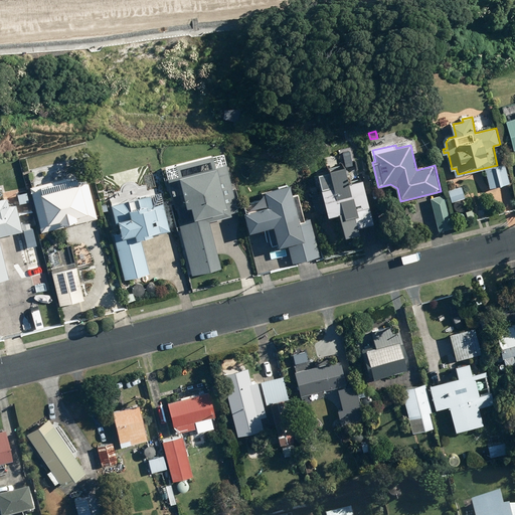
[(179,219),(192,275),(221,268),(210,220),(232,215),(232,211),(238,210),(225,154),(166,168),(176,208),(180,207),(182,218),(179,219)]
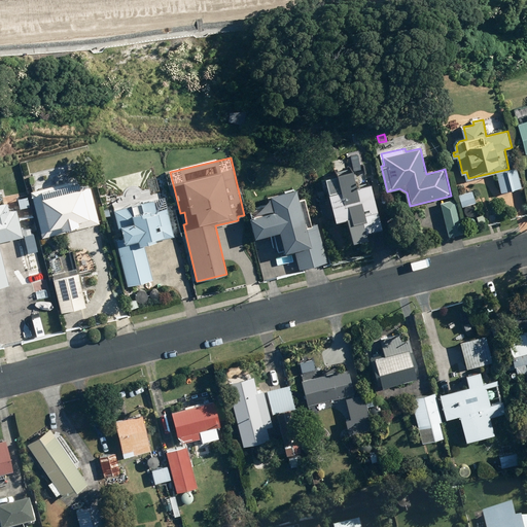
[(378,209),(372,181),(357,184),(354,168),(339,172),(343,189),(330,192),(331,196),(320,199),(324,218),(336,215),(337,219),(353,215),(354,220),(367,217),(366,212),(378,209)]
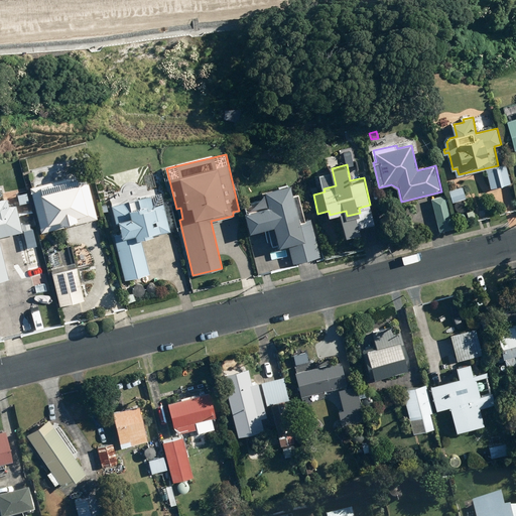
[(507,164),(487,169),(492,187),(512,182),(507,164)]
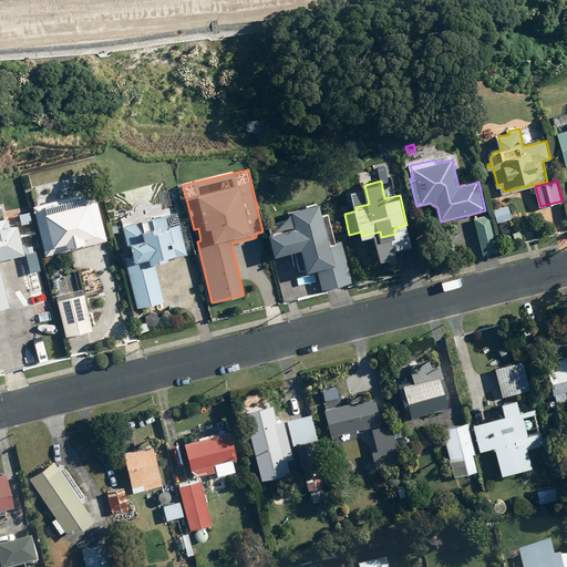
[(47,256),(107,240),(95,189),(34,205),(47,256)]
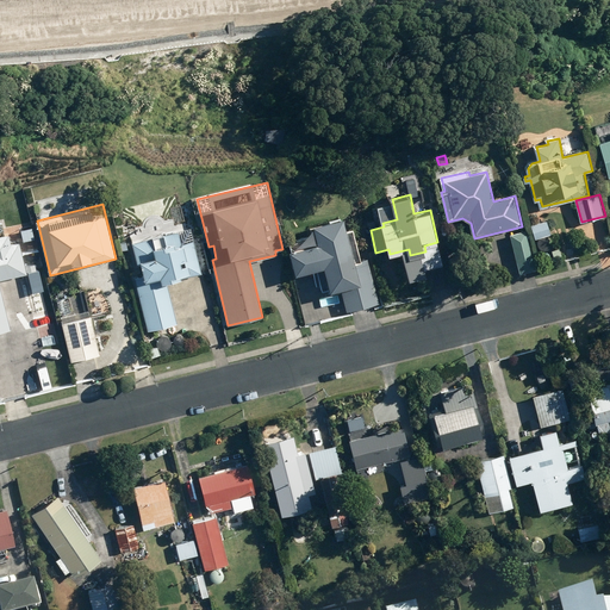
[(356,263),(344,217),(315,224),(319,243),(291,250),(297,274),(325,267),(331,291),(342,288),(348,310),(380,302),(369,259),(362,260),(362,261),(356,263)]
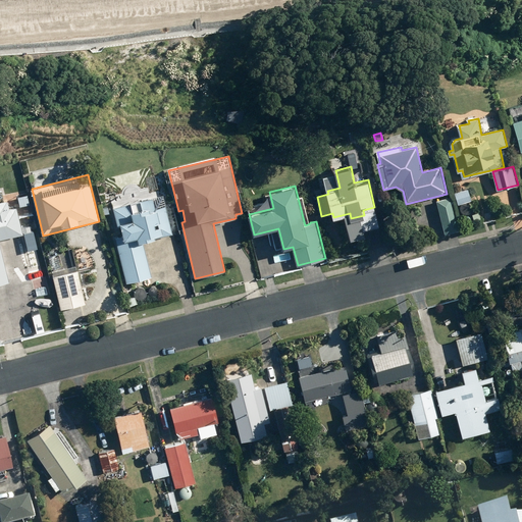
[(459,204),(473,200),(469,188),(456,192),(459,204)]
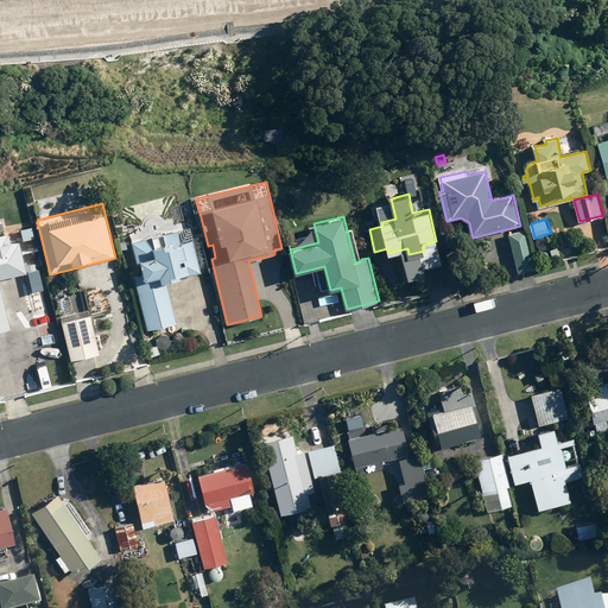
[(158,221),(153,221),(150,225),(150,229),(153,233),(158,233),(162,229),(162,225),(158,221)]
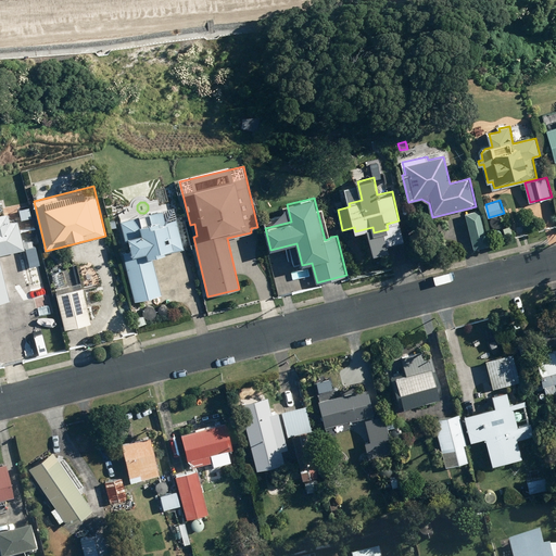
[(124,253),(136,301),(163,294),(153,256),(185,249),(174,207),(121,220),(126,241),(129,240),(133,251),(124,253)]
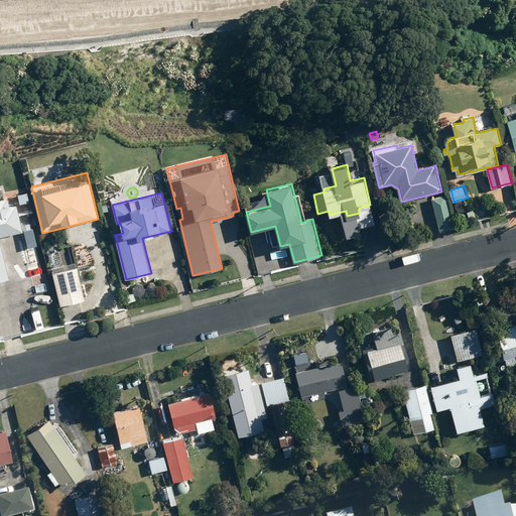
[(432,198),(440,232),(455,229),(446,195),(432,198)]
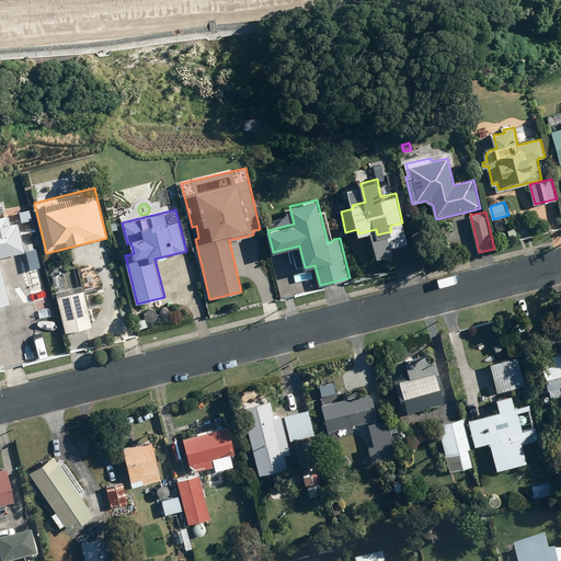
[(0,305),(10,302),(0,260),(0,256),(25,250),(18,221),(11,224),(9,215),(0,217),(0,305)]
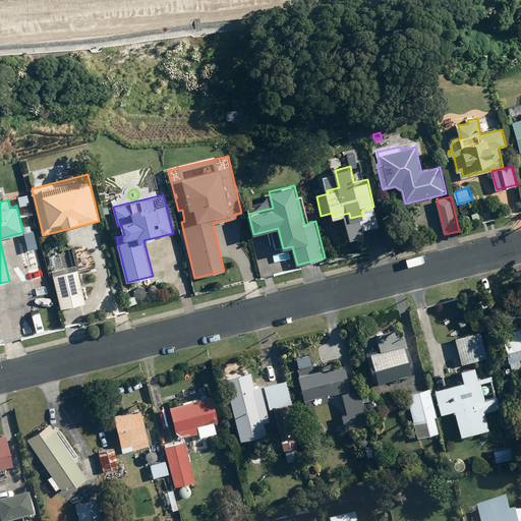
[(43,242),(48,248),(53,243),(47,238),(43,242)]
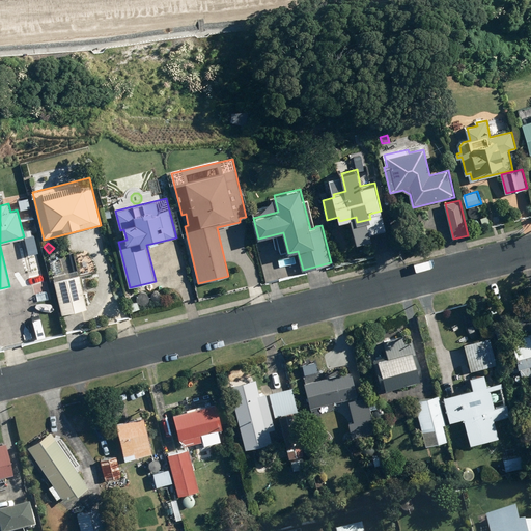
[(52,266),(53,273),(62,272),(61,263),(52,266)]
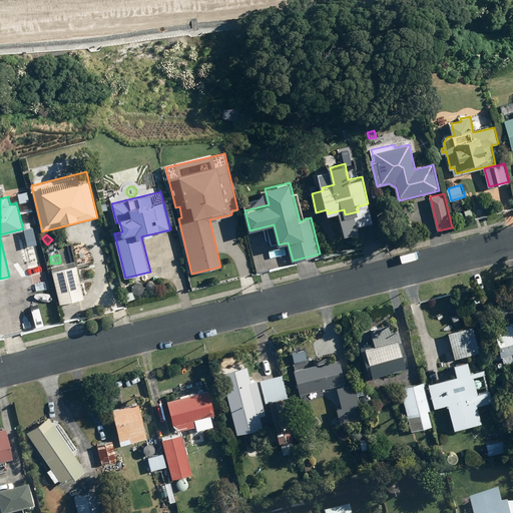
[(85,298),(78,266),(53,271),(60,304),(85,298)]
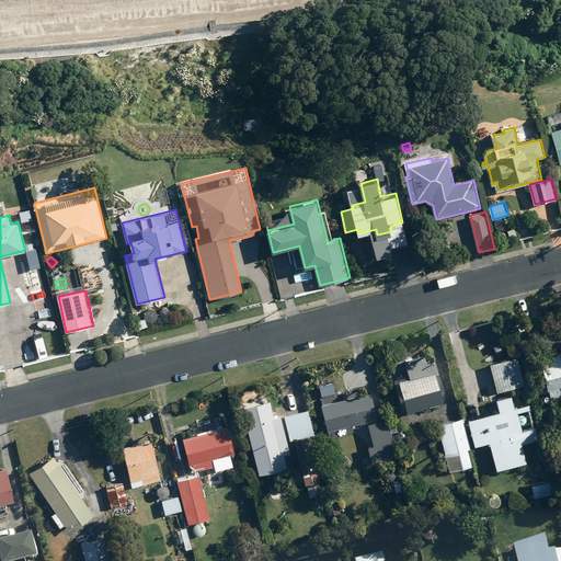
[(146,319),(138,322),(140,329),(148,325),(146,319)]
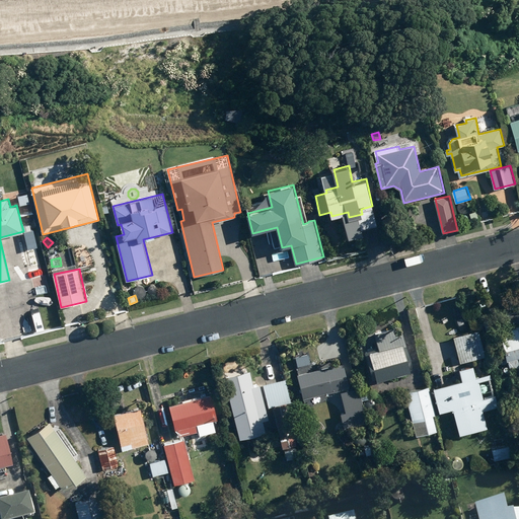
[(374,380),(414,369),(401,326),(375,334),(379,348),(366,352),(374,380)]
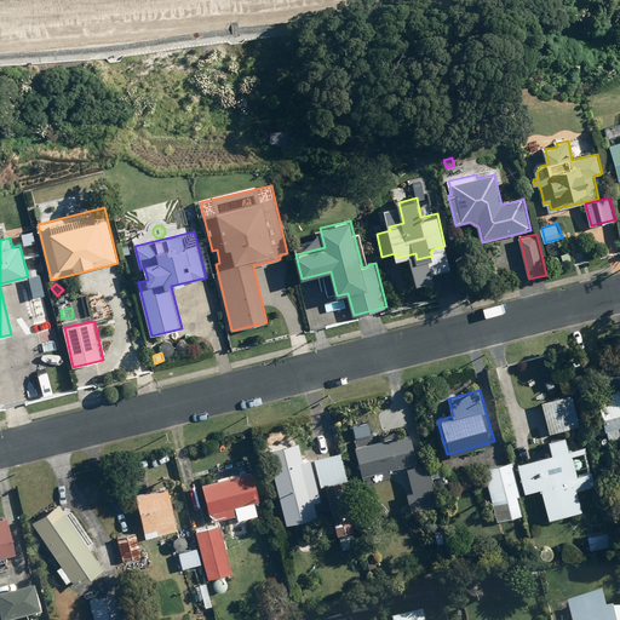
[(619,390),(607,394),(608,401),(600,403),(606,430),(608,430),(610,441),(619,437),(619,390)]
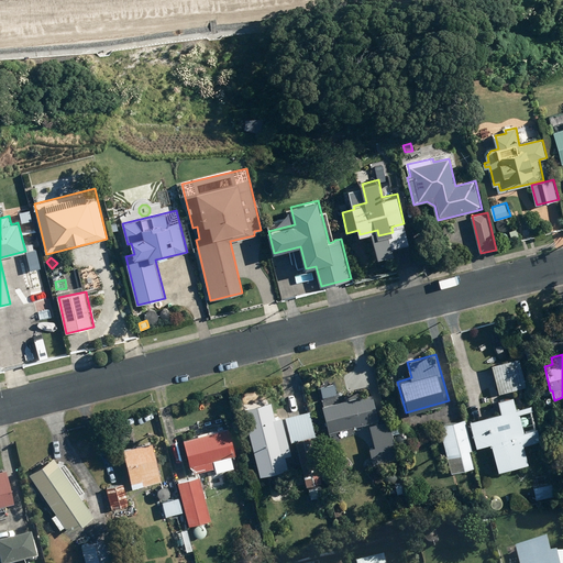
[(493,365),(500,394),(527,387),(519,359),(493,365)]
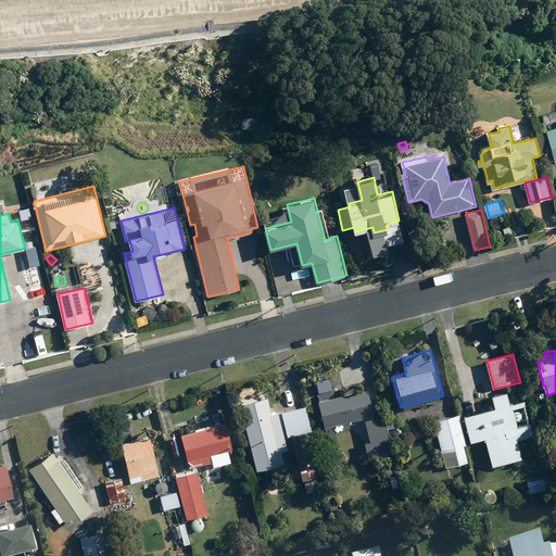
[(326,427),(375,414),(368,389),(319,402),(326,427)]
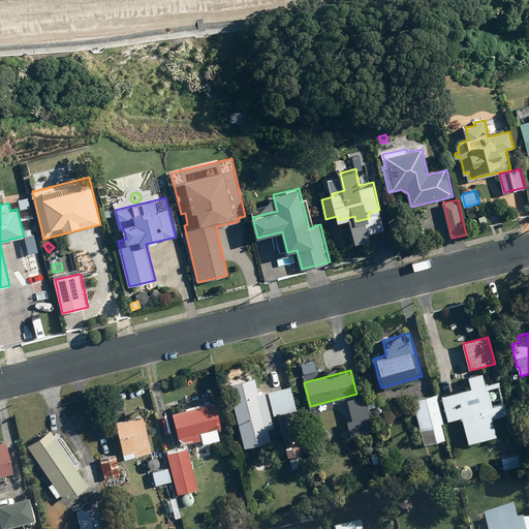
[(469,443),(497,436),(493,418),(509,414),(506,403),(493,406),(489,389),(502,384),(500,381),(486,384),(483,373),(469,376),(472,387),(442,396),(448,421),(462,416),(469,443)]
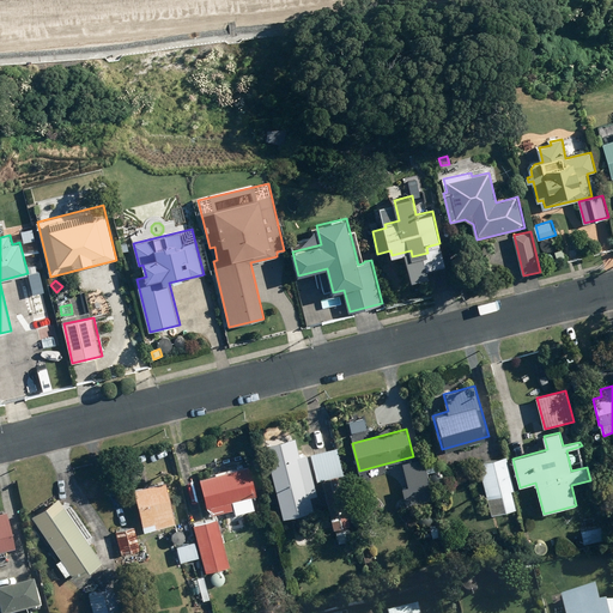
[(351,526),(340,475),(344,475),(338,448),(313,454),(319,480),(323,479),(334,529),(351,526)]
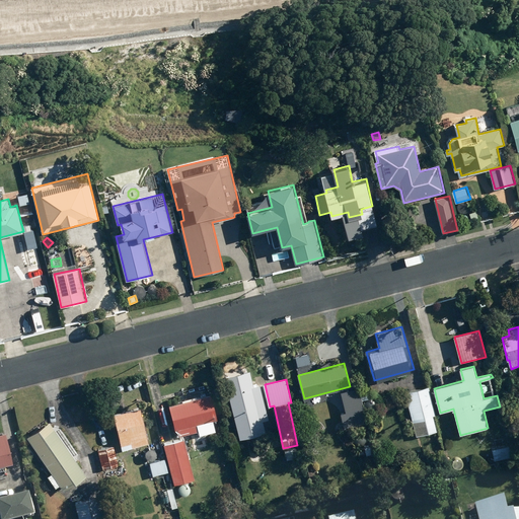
[(229,390),(240,439),(266,433),(258,404),(266,403),(261,382),(229,390)]
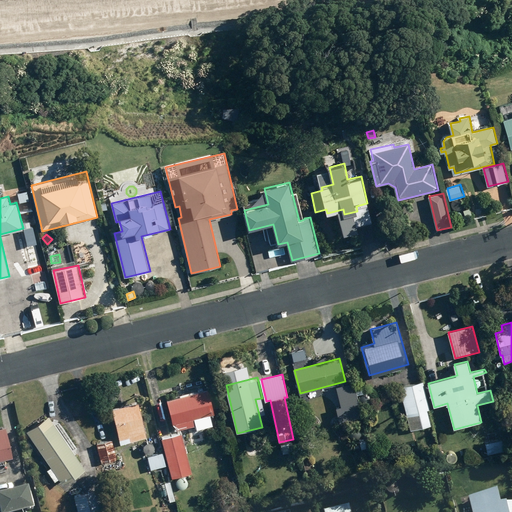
[(431,409),(424,381),(401,387),(412,430),(432,425),(428,410),(431,409)]
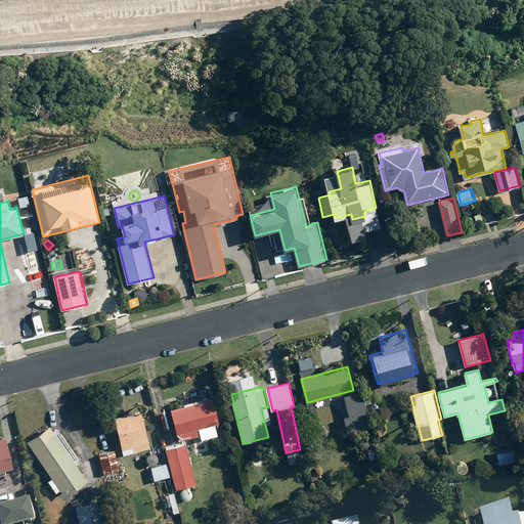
[(350,395),(355,416),(367,412),(362,392),(350,395)]
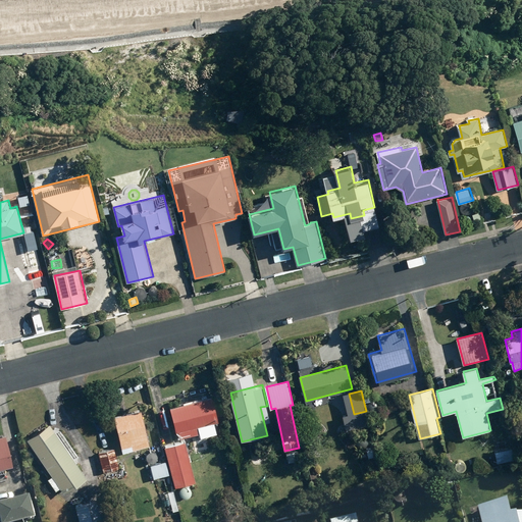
[(212,397),(171,407),(177,432),(178,431),(180,438),(200,433),(199,427),(219,421),(212,397)]
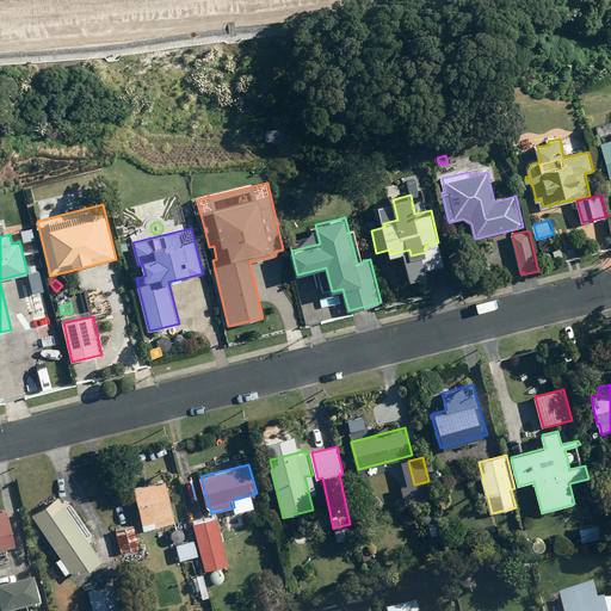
[(135,487),(144,530),(177,523),(166,480),(135,487)]
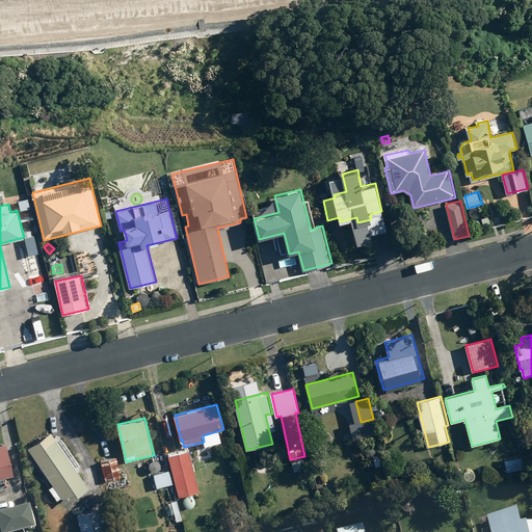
[(89,487),(51,432),(29,448),(54,485),(50,487),(58,500),(61,497),(67,503),(89,487)]
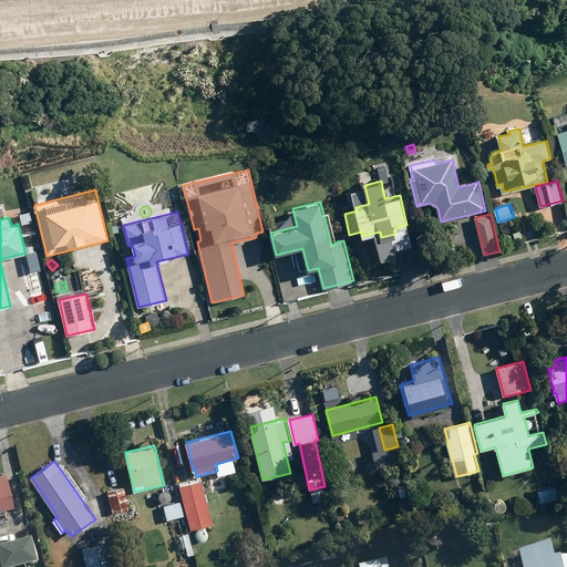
[(181,486),(191,529),(213,524),(203,481),(181,486)]
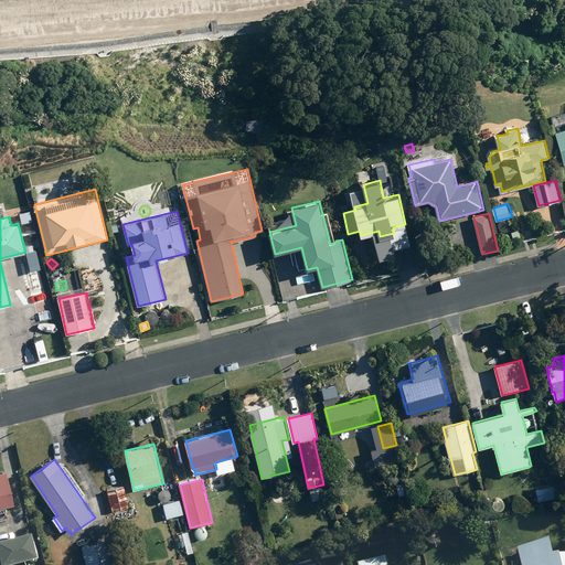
[(0,515),(14,513),(7,480),(0,480),(0,515)]
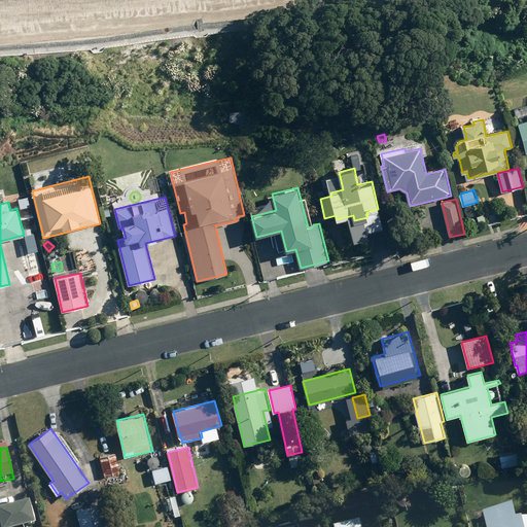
[(100,456),(105,476),(109,475),(111,482),(120,480),(118,473),(120,472),(115,452),(100,456)]
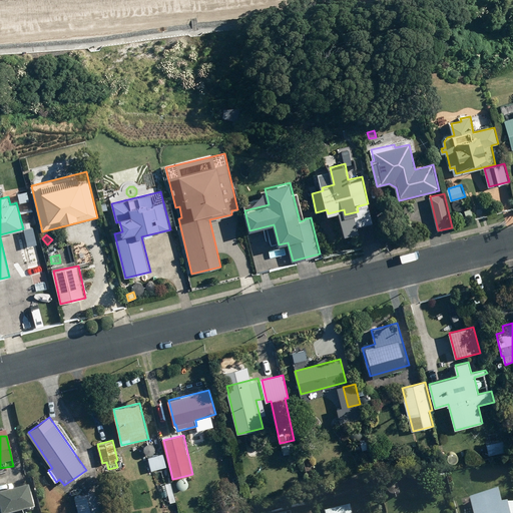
[(498,442),(487,444),(489,454),(500,453),(498,442)]
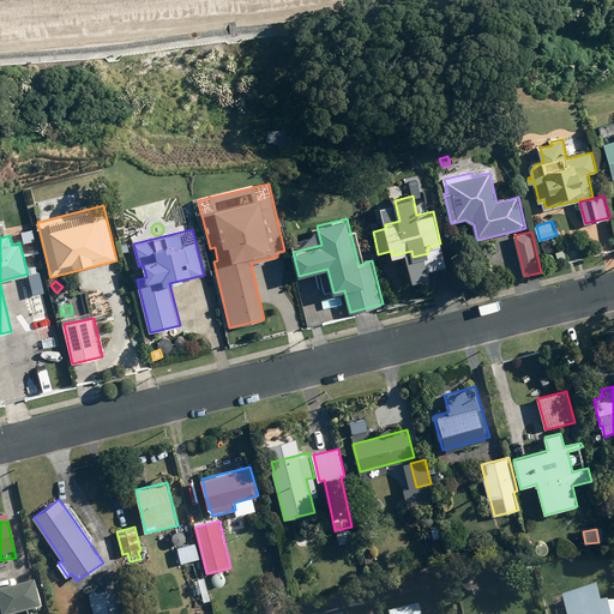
[(196,543),(179,547),(182,563),(200,558),(196,543)]
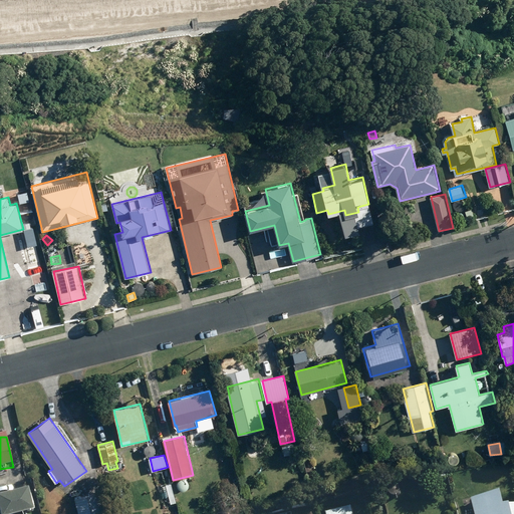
[(159,487),(162,497),(169,496),(171,503),(176,501),(172,484),(159,487)]
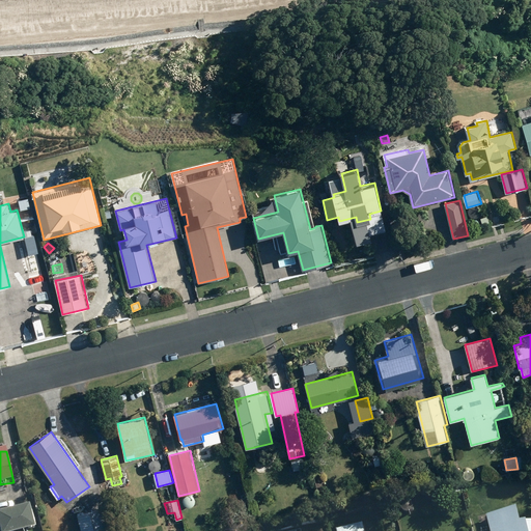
[(0,529),(0,530),(28,530),(35,529),(29,506),(0,513),(0,529)]
